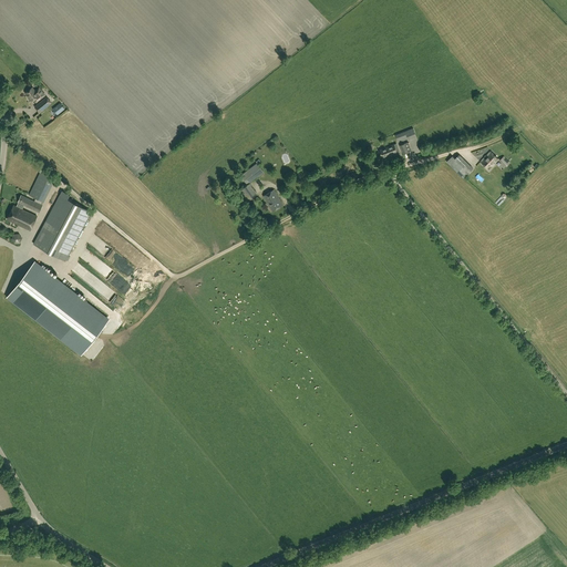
[(45,94),(43,91),(39,88),(35,91),(32,88),(26,93),(32,101),(34,99),(37,102),(45,94)]
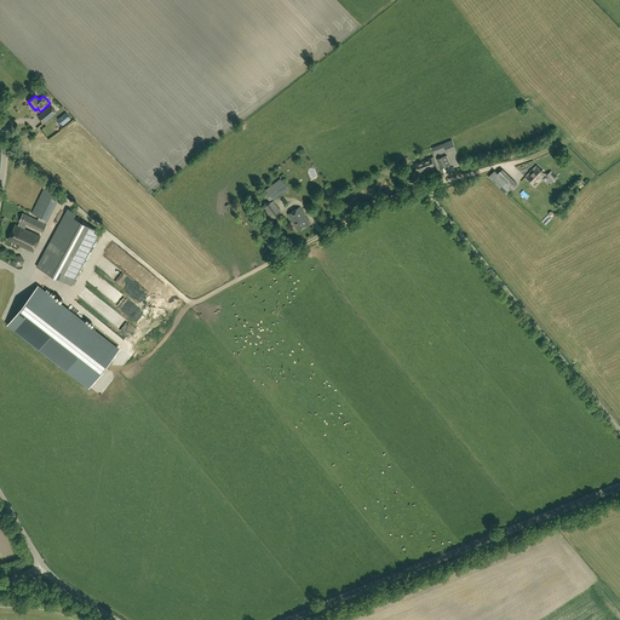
[(50,105),(36,115),(42,122),(56,113),(50,105)]
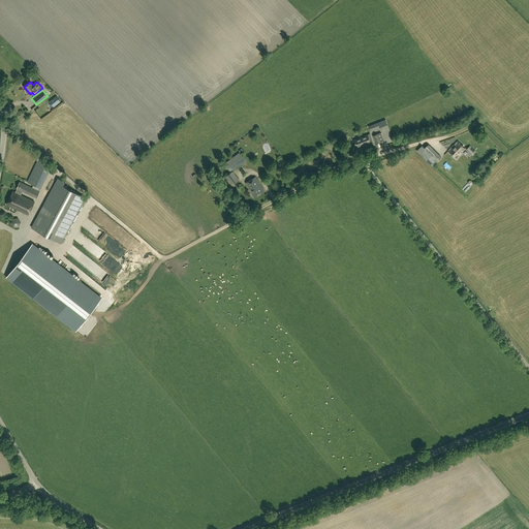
[(55,106),(62,100),(59,96),(52,102),(55,106)]
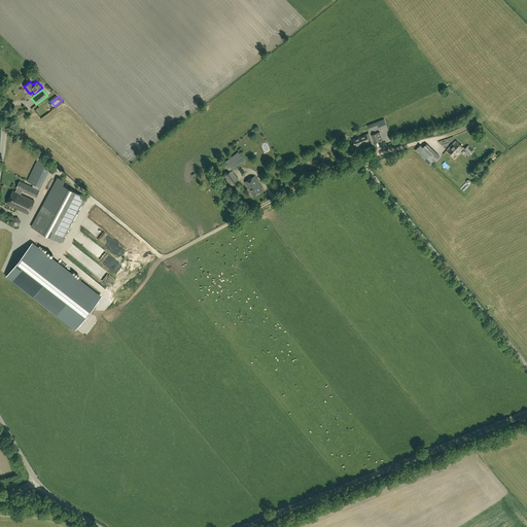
[(380,133),(372,135),(375,143),(380,141),(379,140),(382,139),(380,133)]
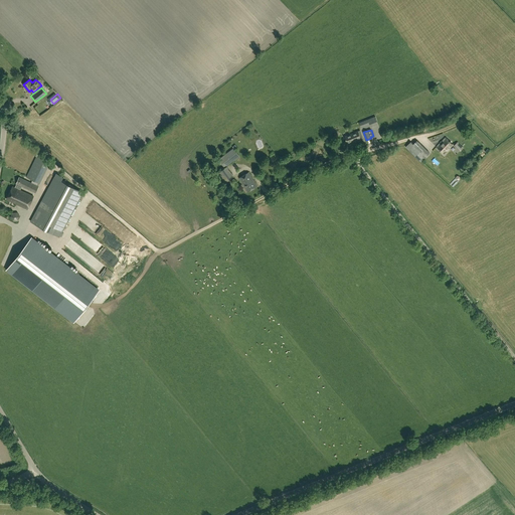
[(347,142),(353,140),(353,139),(354,139),(355,141),(360,139),(358,132),(345,136),(347,142)]
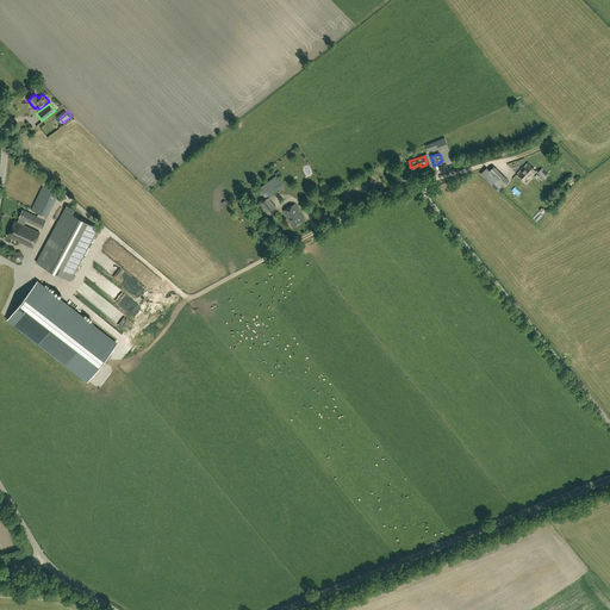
[(526,182),(536,170),(528,162),(517,174),(526,182)]
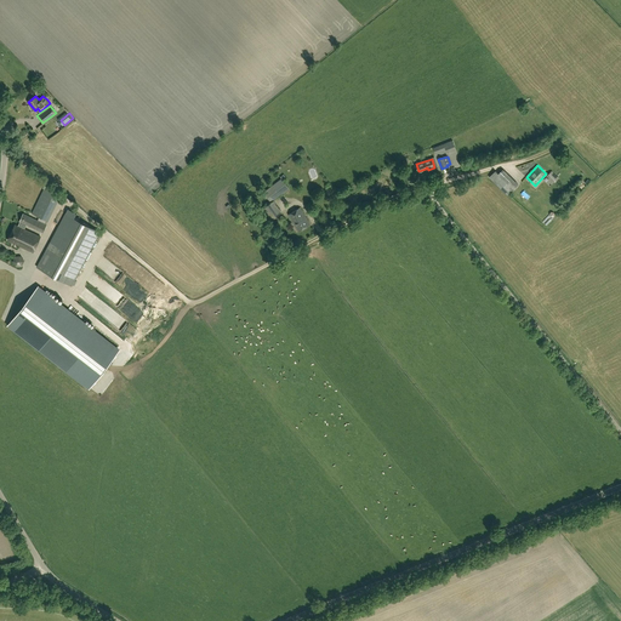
[(496,171),(493,175),(489,178),(507,195),(511,193),(518,184),(503,170),(499,174),(496,171)]
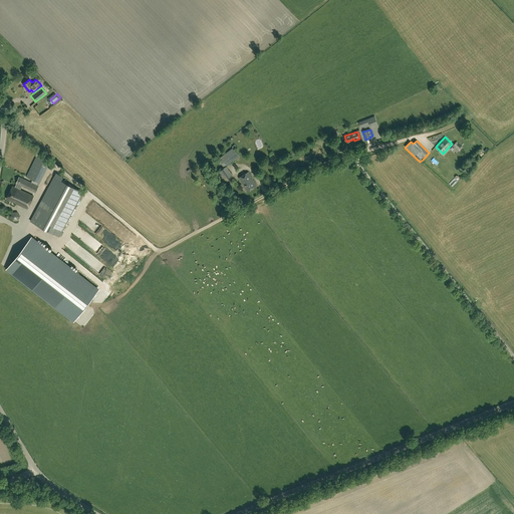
[(233,149),(219,160),(224,167),(239,156),(233,149)]
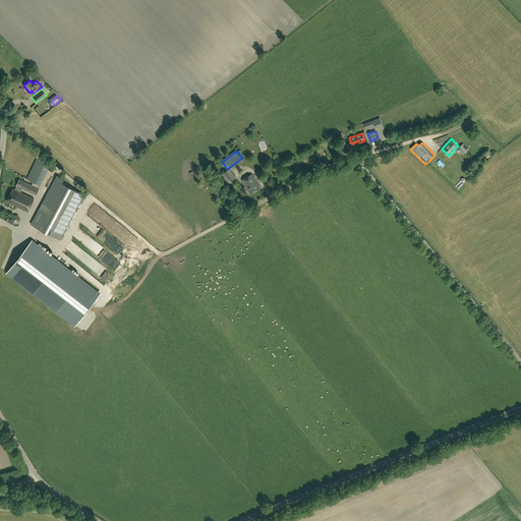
[(41,185),(50,167),(37,161),(27,179),(41,185)]
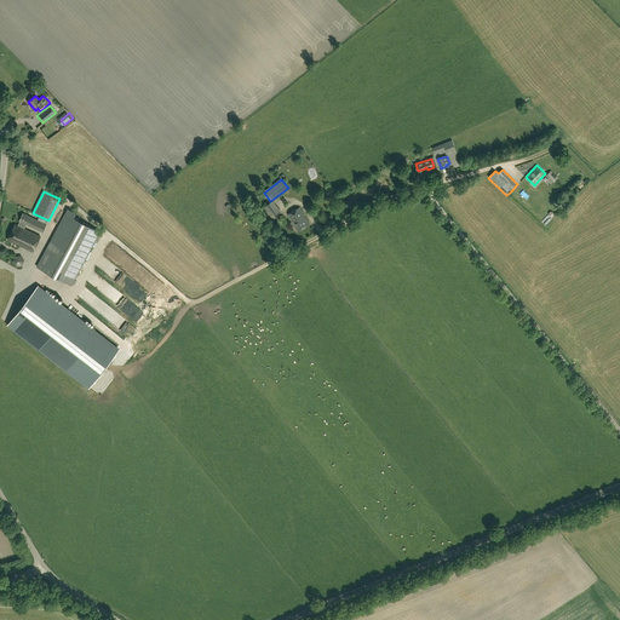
[(259,211),(268,222),(280,213),(271,202),(259,211)]
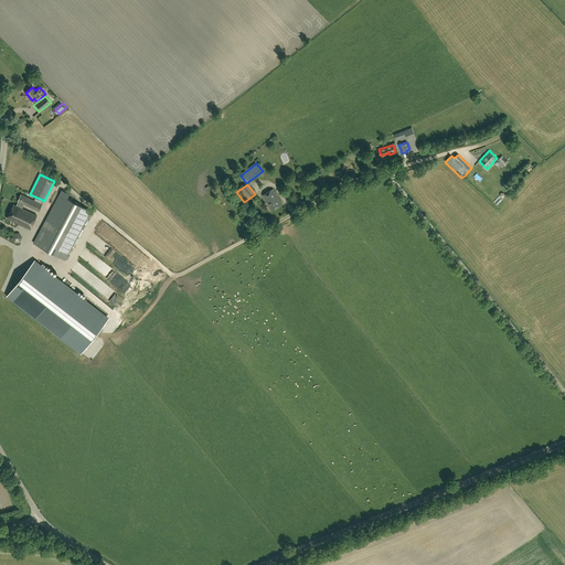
[(263,195),(272,210),(281,203),(274,189),(263,195)]
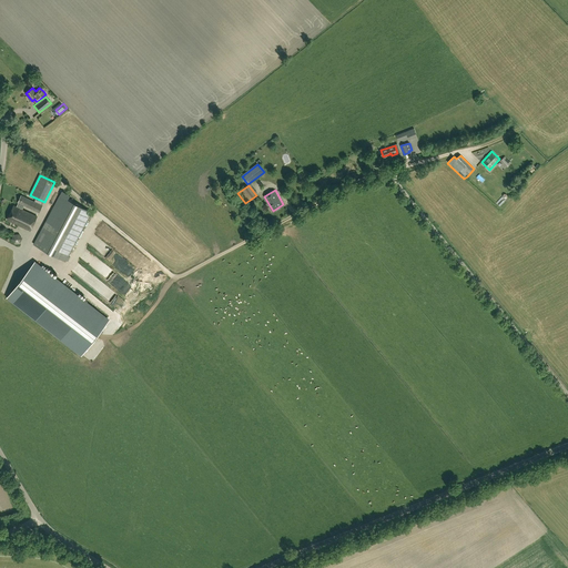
[(22,195),(18,204),(23,208),(24,205),(39,212),(43,205),(22,195)]
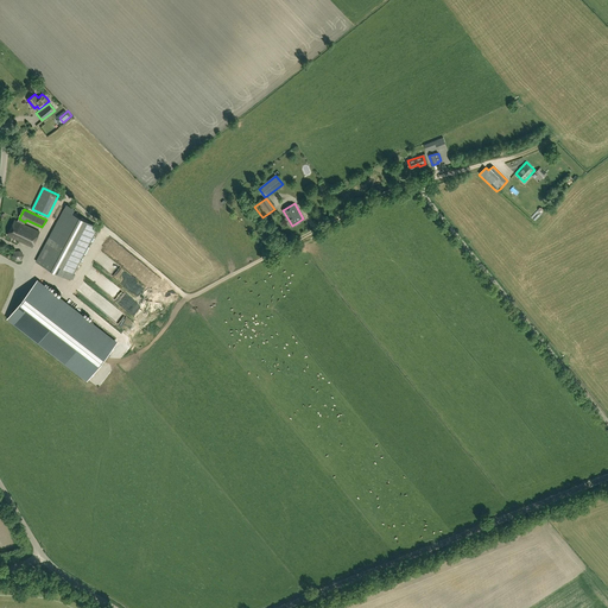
[(64,209),(48,242),(37,263),(70,280),(97,226),(64,209)]
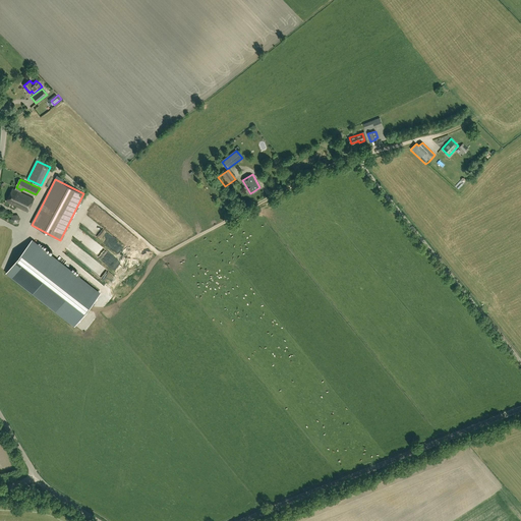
[(20,192),(21,190),(16,187),(15,189),(13,188),(7,201),(29,212),(35,198),(20,192)]
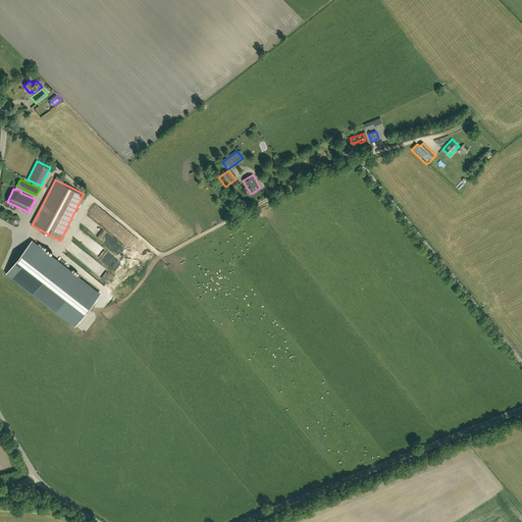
[(103,216),(105,214),(97,204),(91,208),(100,219),(103,216)]
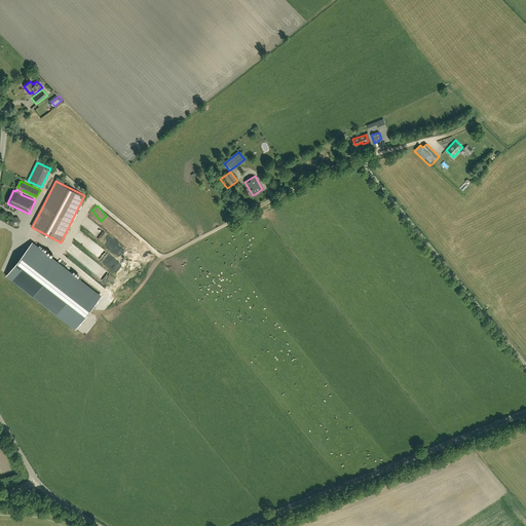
[(7,275),(75,329),(101,297),(32,242),(7,275)]
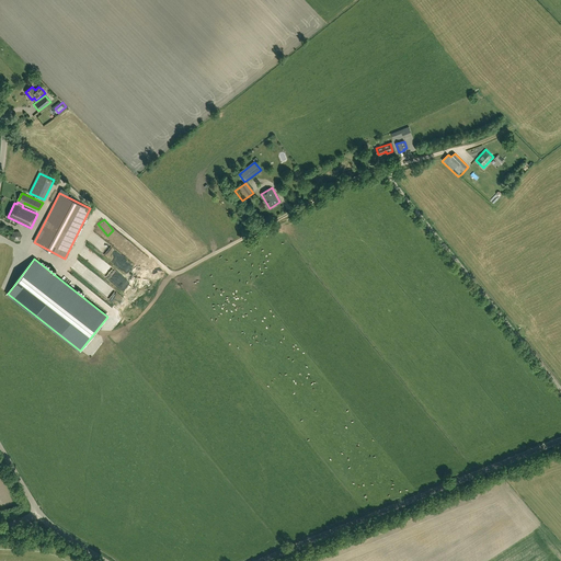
[(104,275),(116,282),(122,272),(105,264),(102,270),(106,272),(104,275)]
